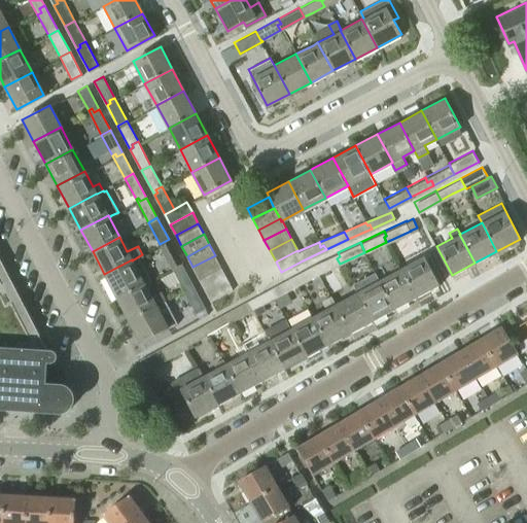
[(319,273),(340,264),(337,258),(340,256),(338,252),(314,264),(318,273),(319,273)]
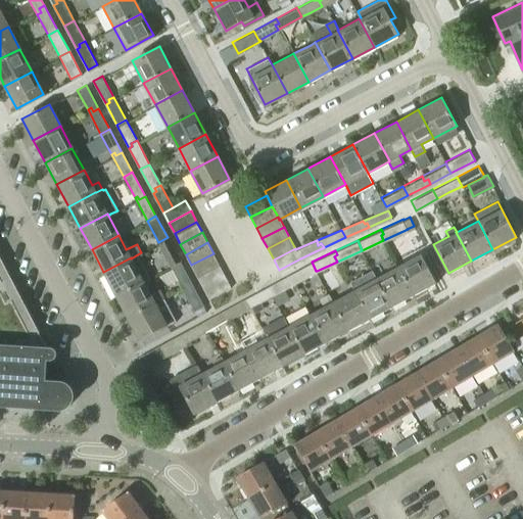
[(175,251),(165,255),(171,265),(180,261),(175,251)]
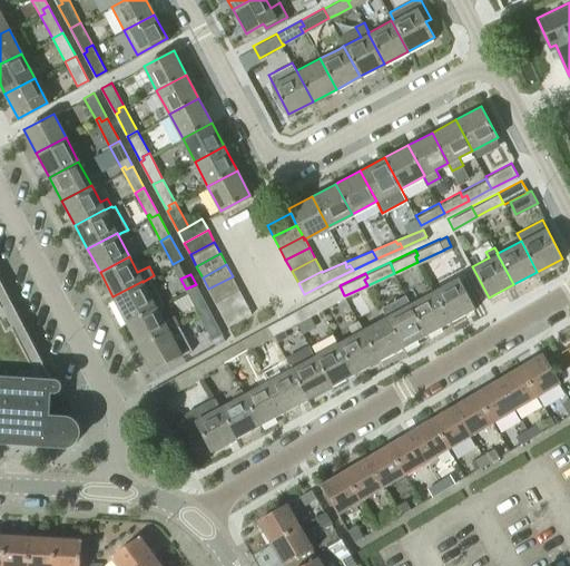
[(143,281),(112,296),(126,320),(155,305),(156,306),(164,302),(157,288),(153,280),(151,279),(155,276),(154,275),(143,282),(143,281)]
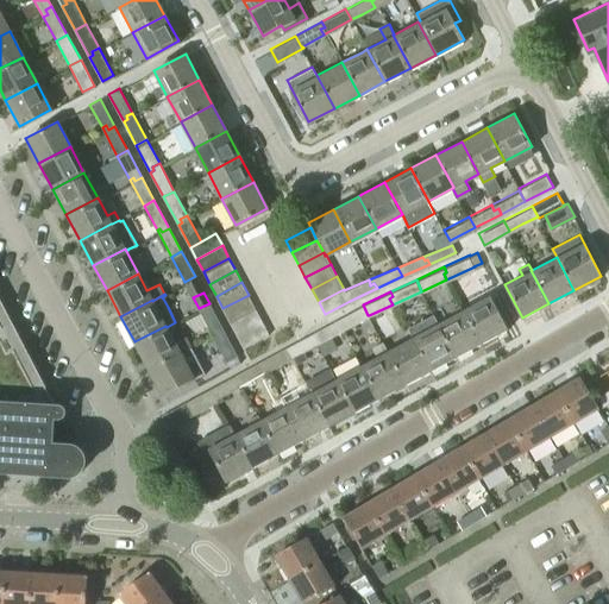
[(249,295),(223,308),(230,321),(255,307),(249,295)]
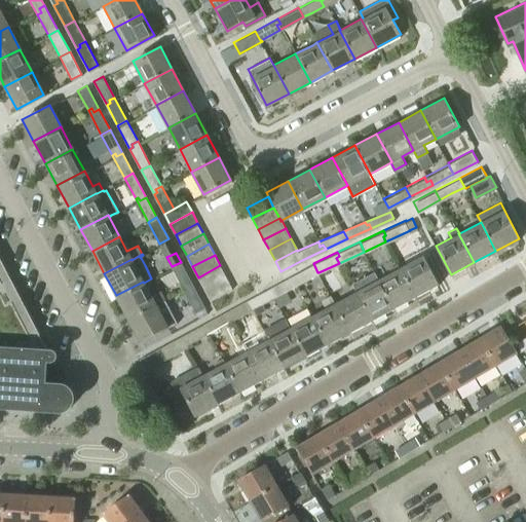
[(401,267),(400,267),(415,295),(438,283),(423,255),(401,267)]
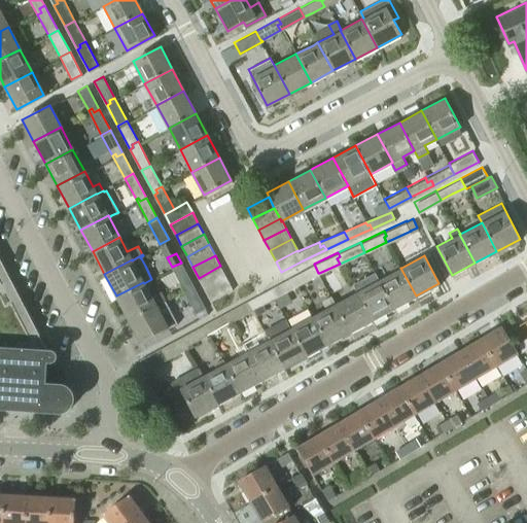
[(0,257),(0,408),(40,411),(60,412),(65,411),(69,408),(71,404),(72,399),(71,394),(54,360),(51,361),(48,361),(47,359),(46,356),(47,354),(49,353),(0,257)]
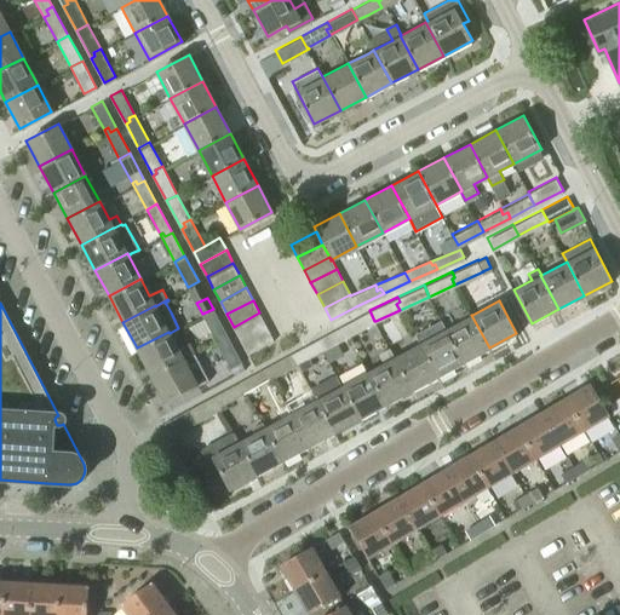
[(213,309),(202,314),(214,338),(218,335),(220,340),(228,337),(213,309)]
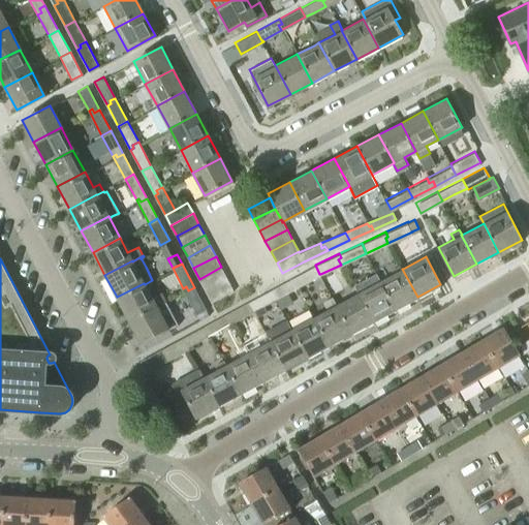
[(380,280),(380,281),(395,309),(417,297),(402,269),(403,269),(402,267),(400,264),(392,268),(395,273),(380,280)]
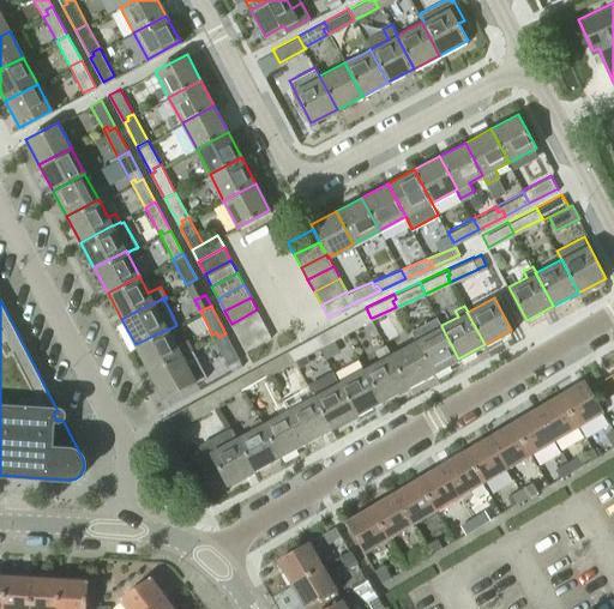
[(371,318),(366,307),(341,320),(343,325),(341,327),(343,332),(365,321),(372,318),(371,318)]
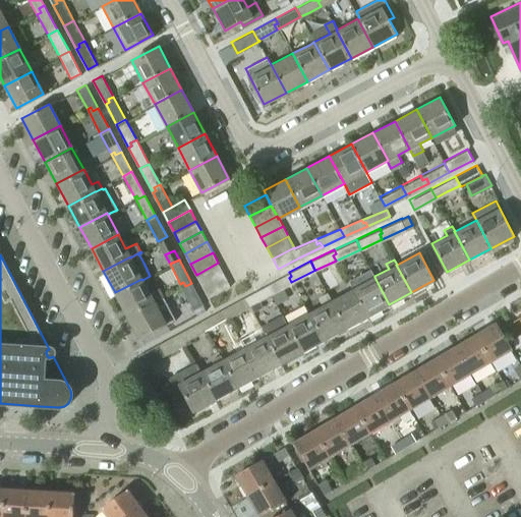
[(196,275),(201,285),(224,274),(218,263),(196,275)]
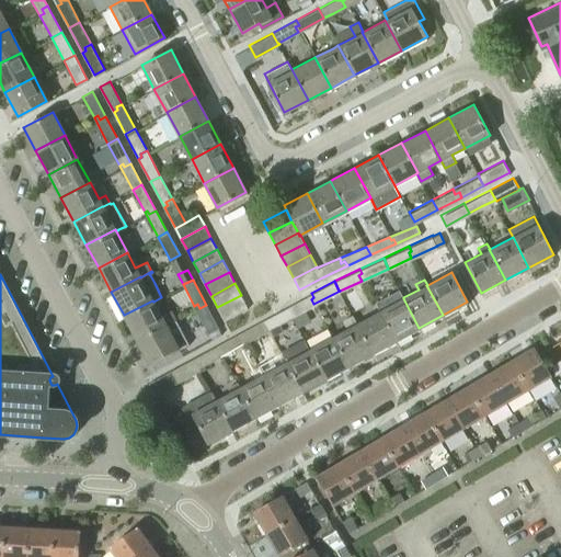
[(399,288),(376,302),(380,310),(396,340),(419,328),(403,298),(403,297),(399,288)]
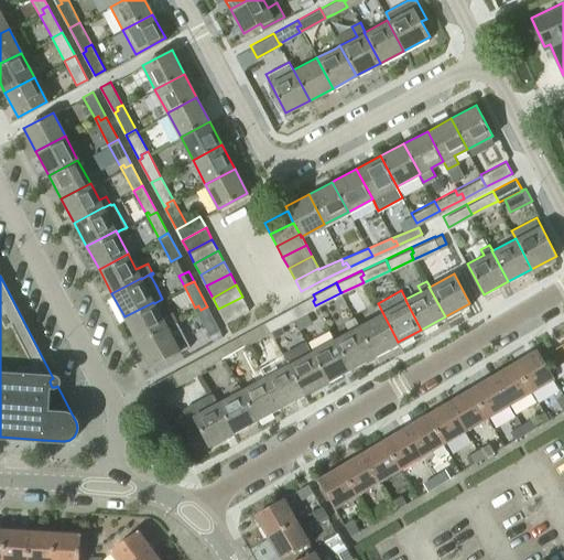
[(290,308),(294,318),(315,305),(313,301),(315,299),(313,294),(290,308)]
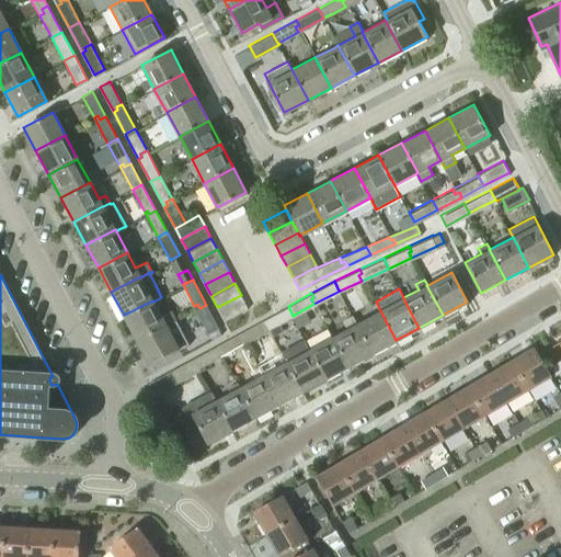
[(241,295),(217,307),(224,318),(247,306),(241,295)]
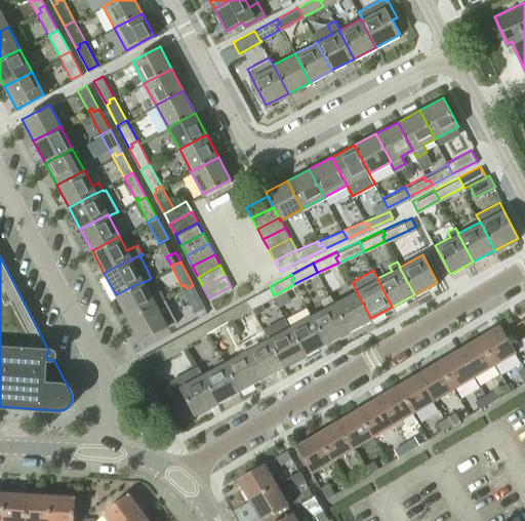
[(143,281),(116,294),(127,317),(155,303),(165,297),(165,296),(161,288),(150,294),(144,282),(143,281)]
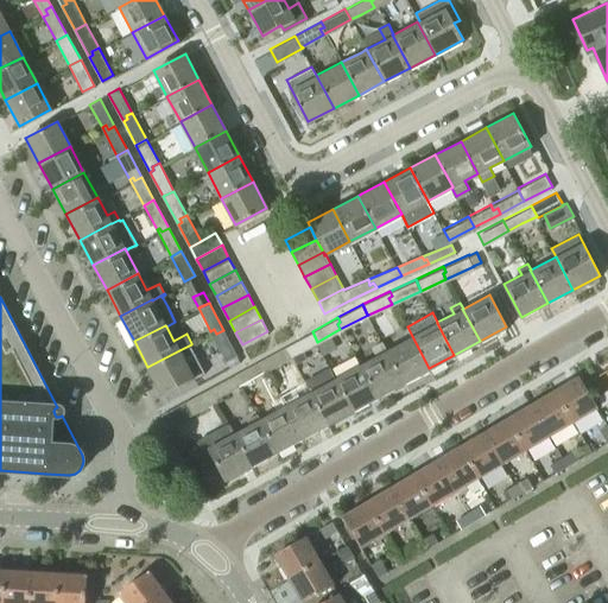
[(214,329),(210,331),(226,359),(236,354),(223,330),(216,334),(214,329)]
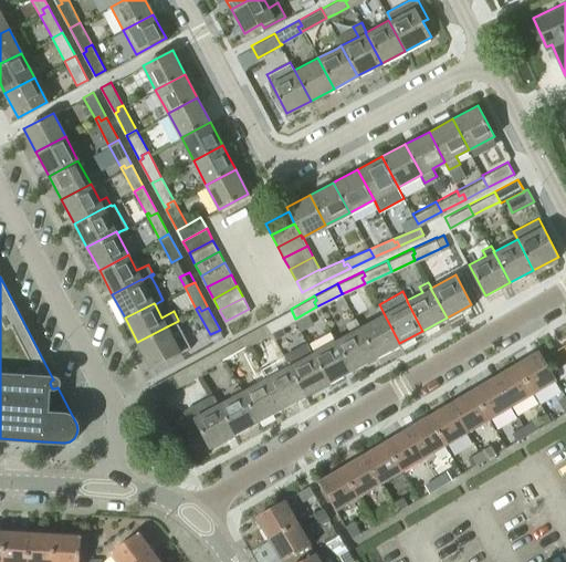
[(295,319),(291,309),(266,321),(270,326),(266,328),(270,333),(295,319)]
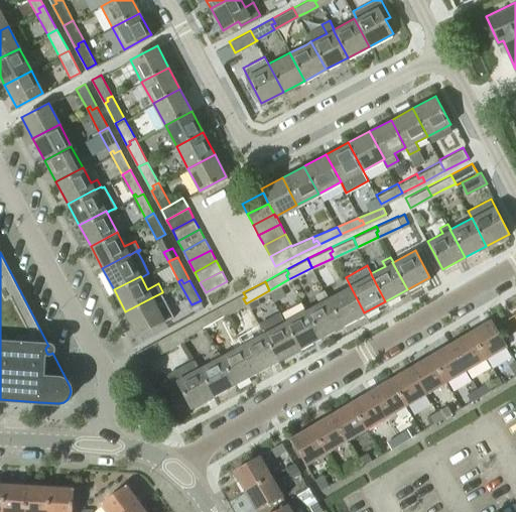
[(329,297),(328,297),(343,325),(364,312),(350,285),(329,297)]
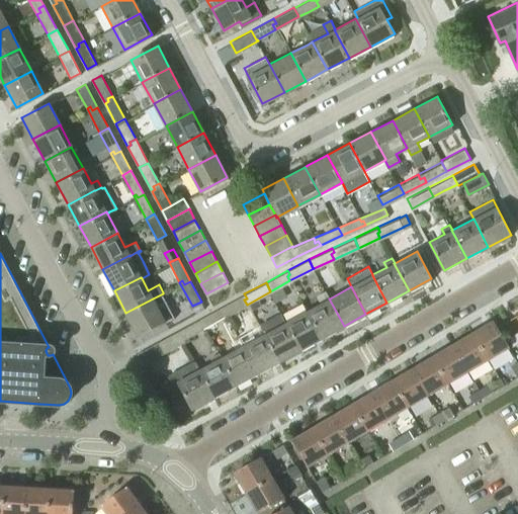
[(309,310),(308,310),(322,337),(344,326),(329,298),(330,298),(327,292),(325,289),(317,294),(322,303),(309,310)]
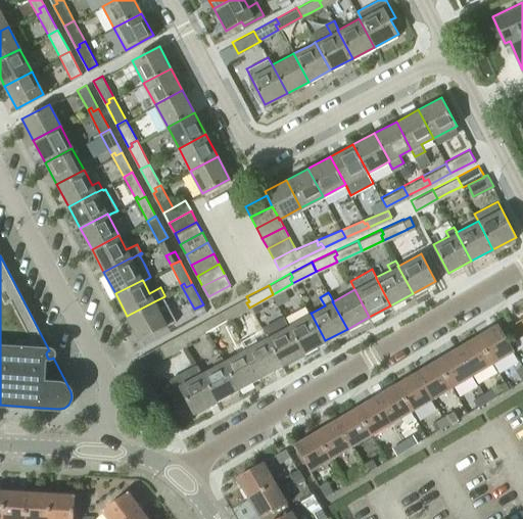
[(154,301),(127,316),(139,338),(165,324),(176,319),(164,295),(164,296),(154,301)]
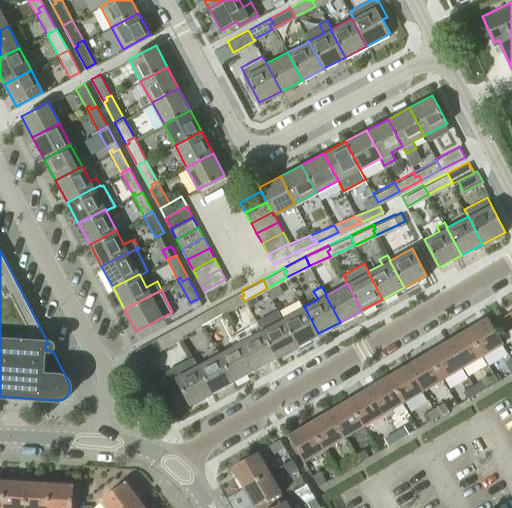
[(303,307),(283,318),(297,345),(303,342),(304,341),(318,333),(304,306),(304,307),(303,307)]
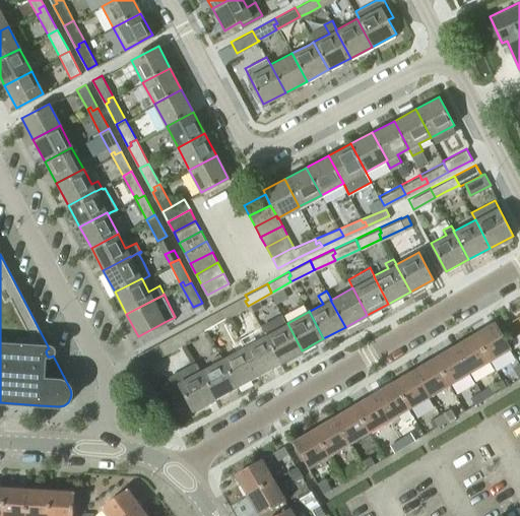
[(495,320),(474,332),(490,359),(511,346),(499,327),(495,320)]
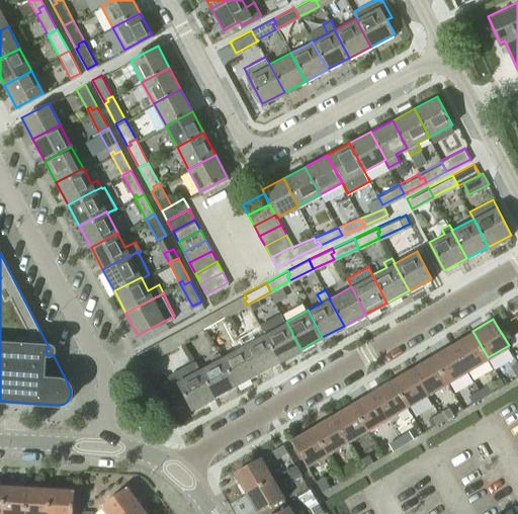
[(503,333),(512,327),(508,319),(498,325),(503,333)]
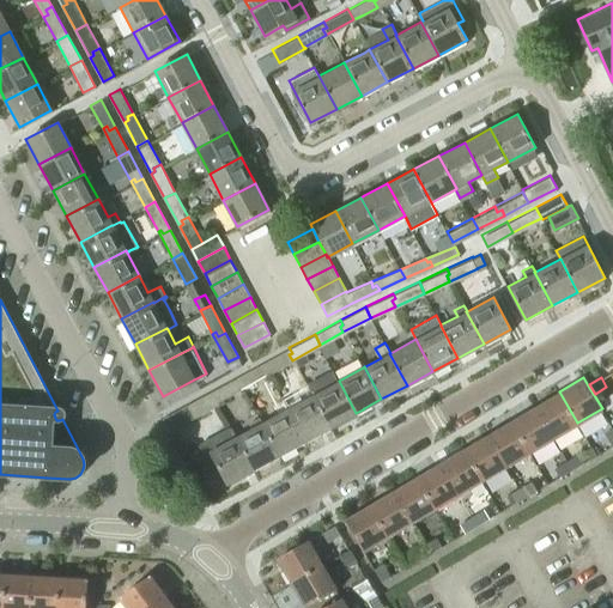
[(339,381),(313,395),(329,427),(356,413),(339,381)]
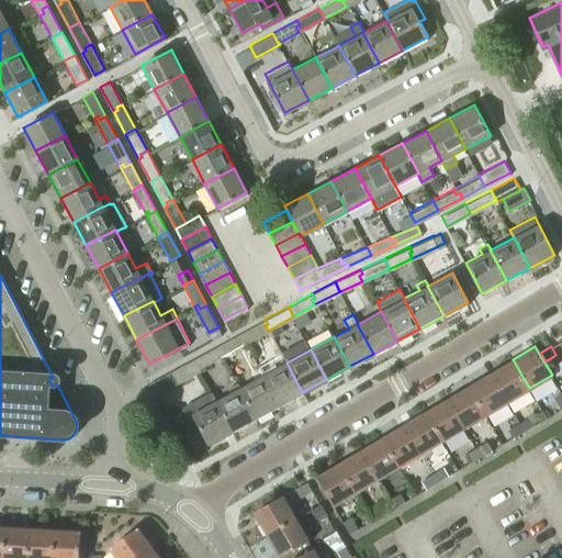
[(561,358),(551,366),(557,375),(561,370),(561,358)]
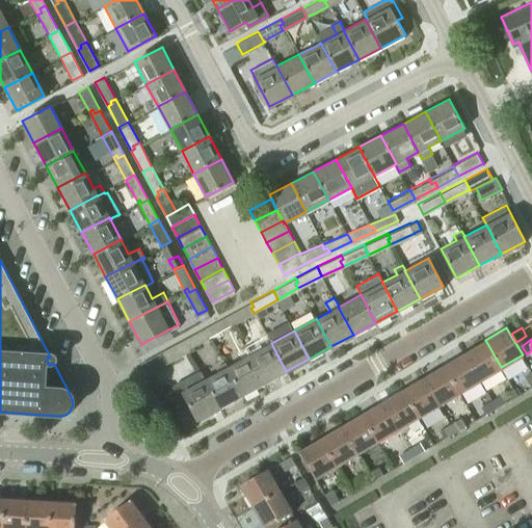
[(485,340),(464,352),(480,379),(501,367),(485,340)]
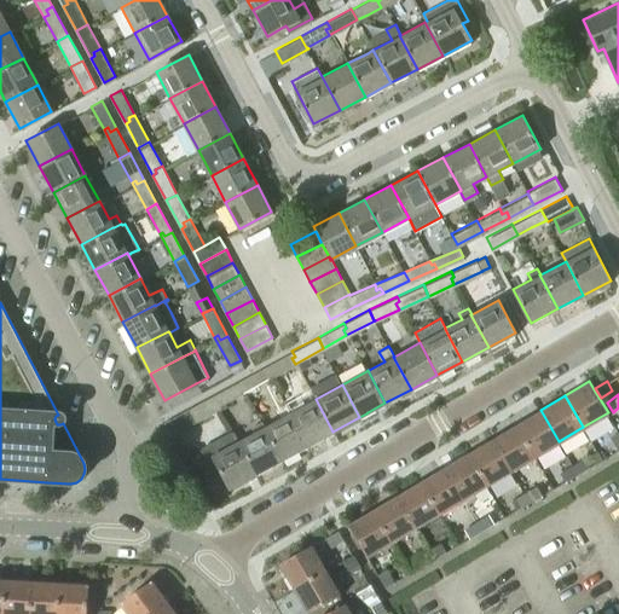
[(316,399),(290,412),(307,445),(333,432),(316,399)]
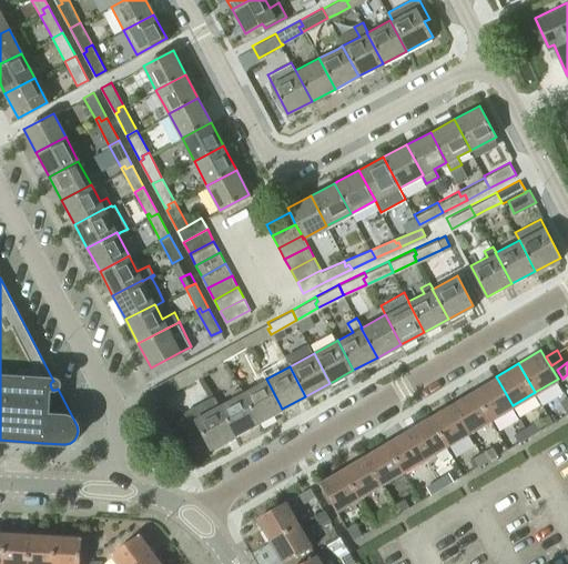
[(496,376),(474,390),(492,419),(513,405),(496,376)]
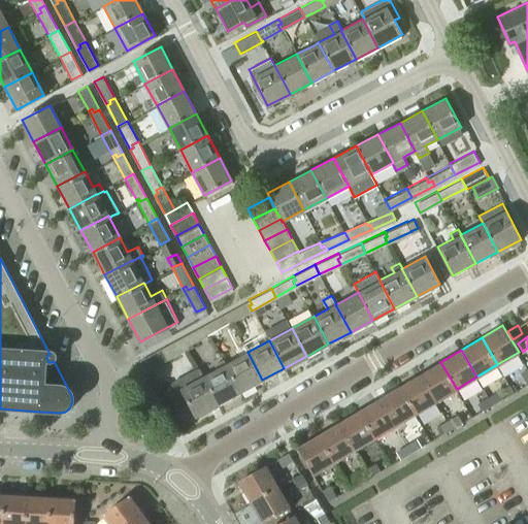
[(226,364),(225,364),(240,392),(262,380),(248,352),(226,364)]
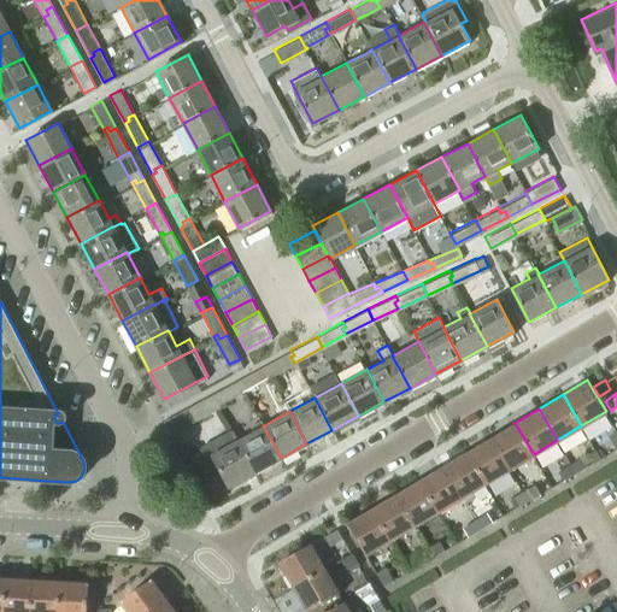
[(254,430),(238,439),(256,471),(281,458),(263,425),(264,425),(260,418),(251,423),(254,430)]
